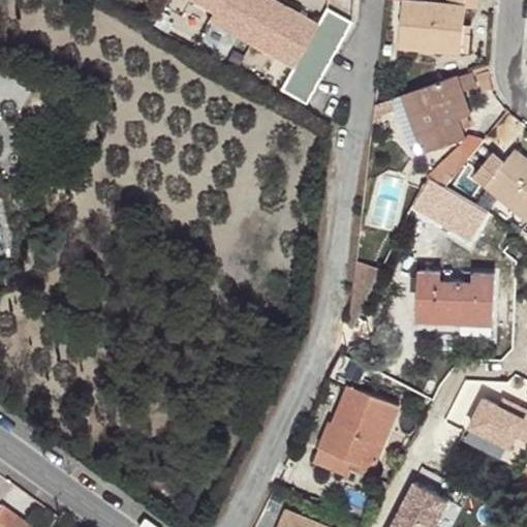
[(188,0),(208,10),(214,0),(188,0)]
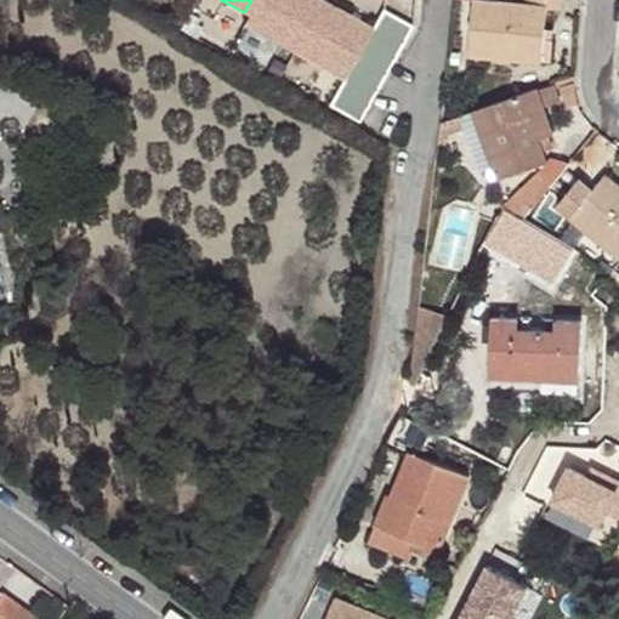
[(317,1),(313,0),(251,0),(244,12),(238,23),(288,51),(317,1)]
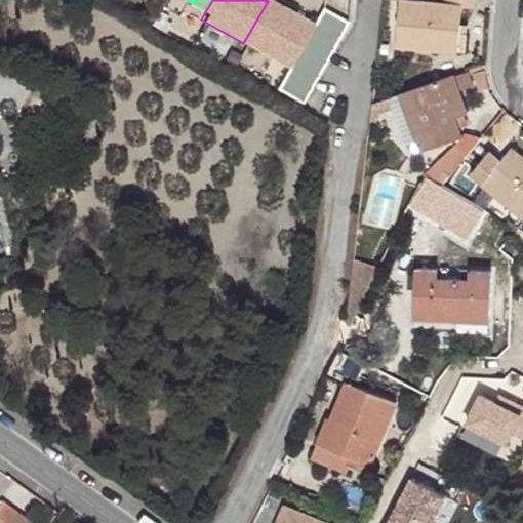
[(473,9),(473,0),(428,0),(428,3),(401,0),(395,47),(463,54),(465,35),(456,34),(460,7),(473,9)]
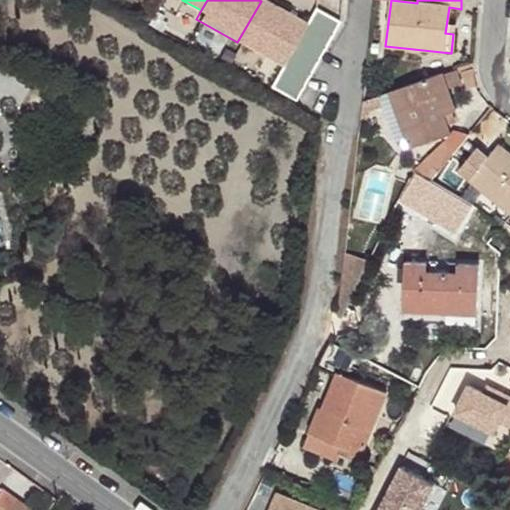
[(301,24),(261,1),(237,42),(279,65),(301,24)]
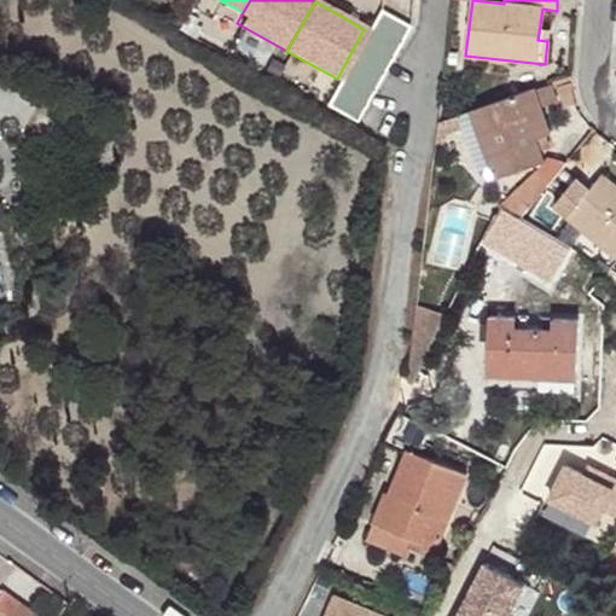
[(378,3),(364,29),(337,79),(325,102),(355,117),(408,19),(378,3)]
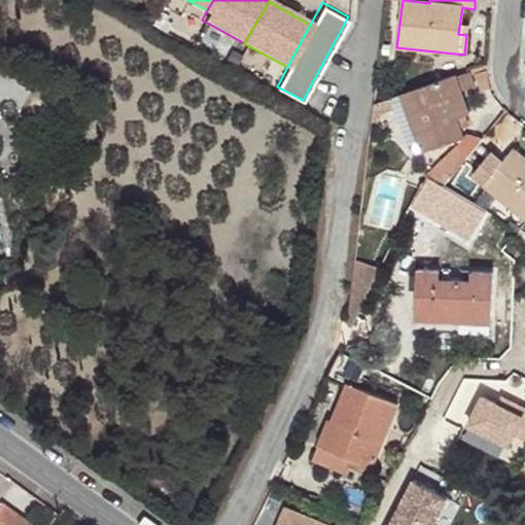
[(454,75),(399,95),(419,154),(463,140),(460,131),(456,119),(464,117),(468,115),(461,93),(471,89),(467,74),(455,78),(454,75)]
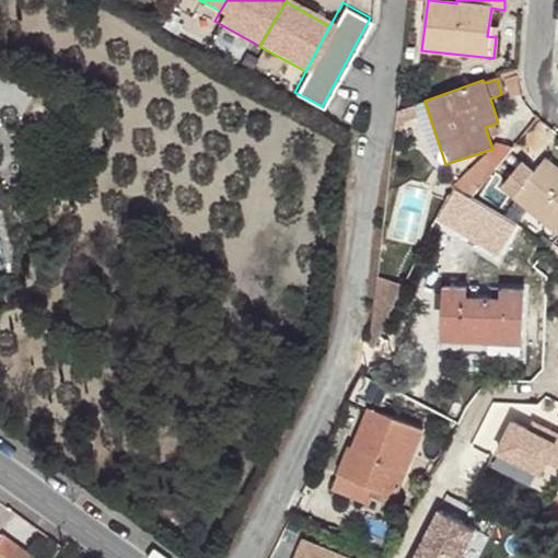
[(485,127),(489,139),(498,136),(493,125),(485,127)]
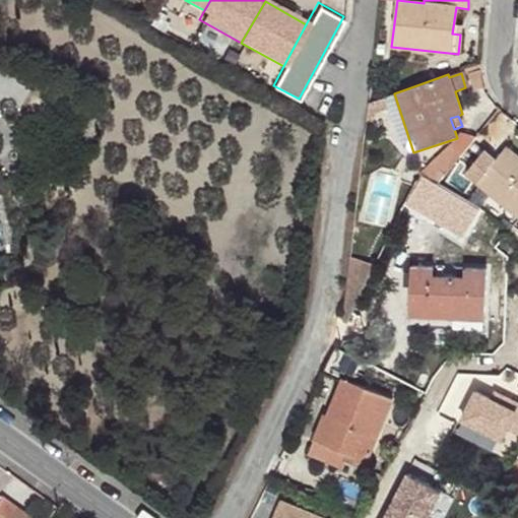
[(463,131),(451,145),(462,155),(473,140),(463,131)]
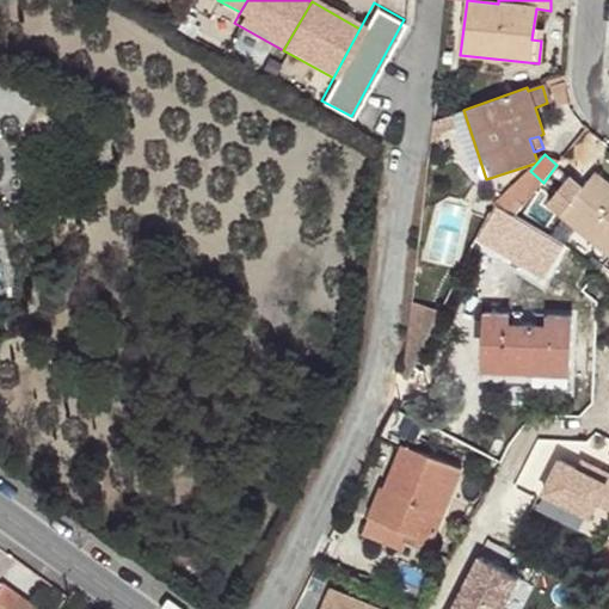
[(582,188),(557,165),(543,183),(526,203),(533,208),(541,198),(608,253),(608,189),(594,177),(582,188)]
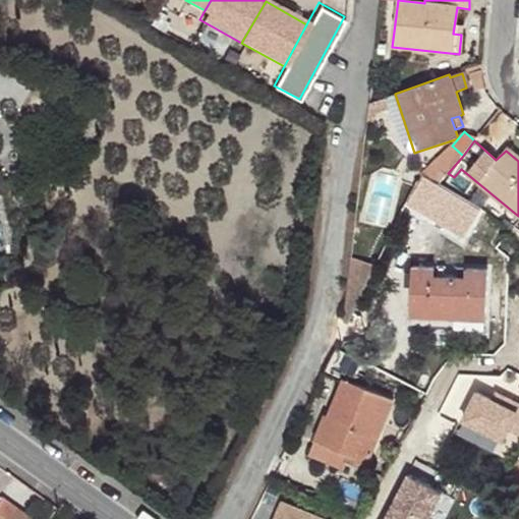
[(433,168),(445,178),(448,173),(463,156),(452,146),(433,168)]
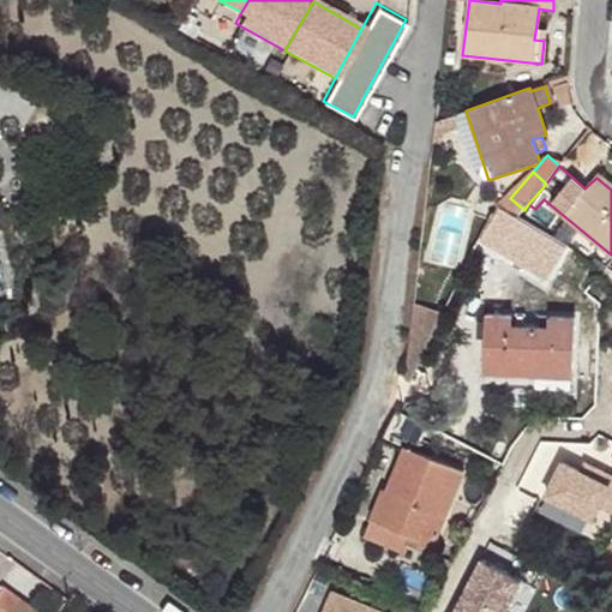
[(567,250),(493,205),(480,233),(551,275),(567,250)]
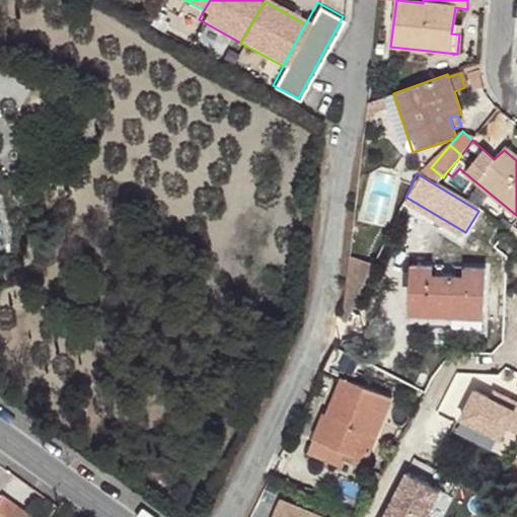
[(409,316),(484,319),(486,270),(464,269),(463,278),(432,278),(433,267),(411,266),(409,316)]
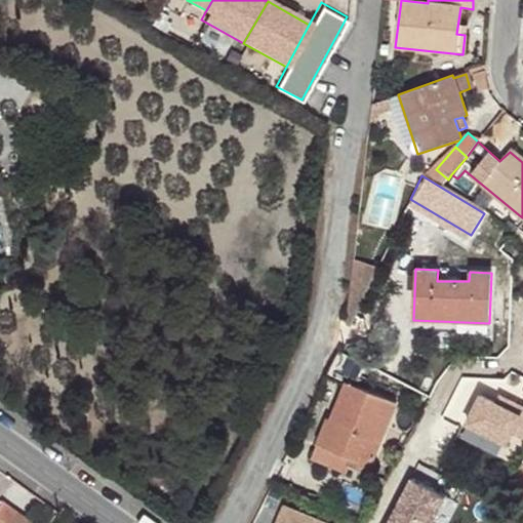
[(365,365),(337,350),(324,376),(343,386),(328,421),(325,419),(314,445),(348,459),(345,466),(348,468),(364,475),(395,405),(355,386),(365,365)]
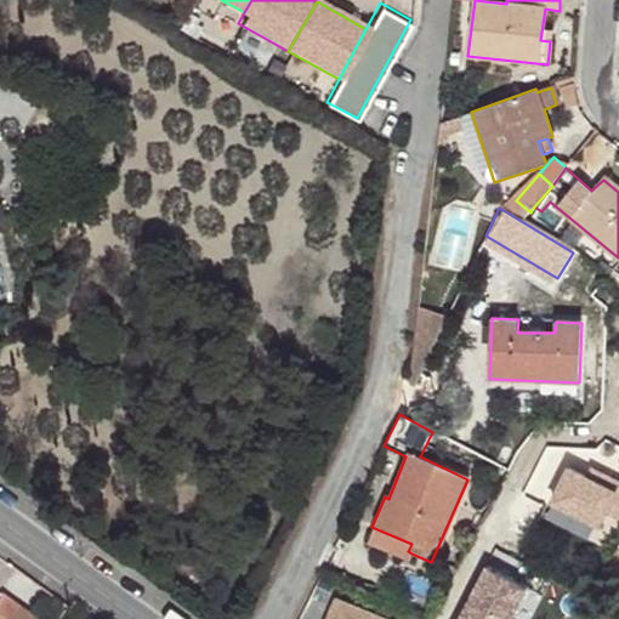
[(618,480),(571,456),(541,517),(611,550),(618,533),(618,480)]
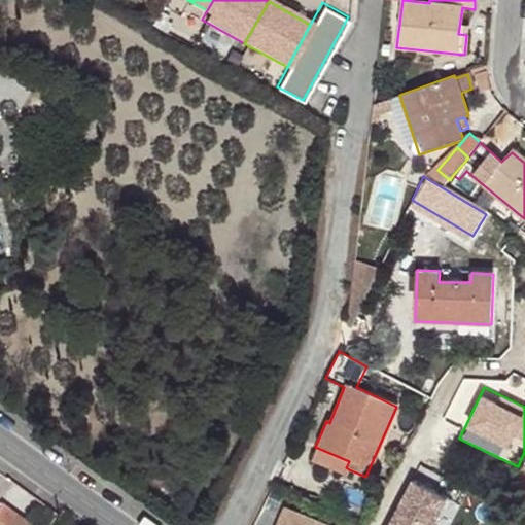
[(349,461),(315,447),(309,461),(345,478),(349,469),(346,467),(349,461)]
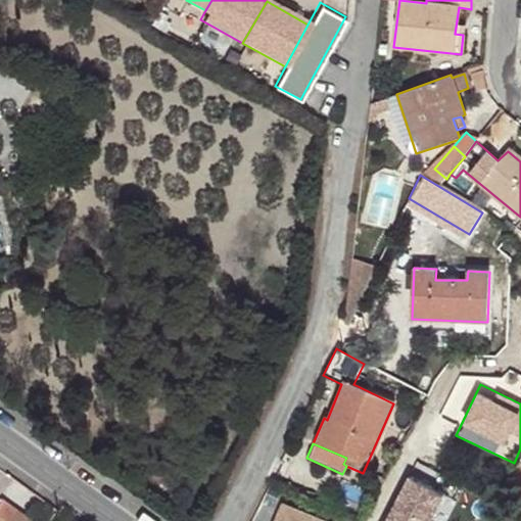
[(428,520),(441,494),(408,477),(391,510),(414,520),(428,520)]
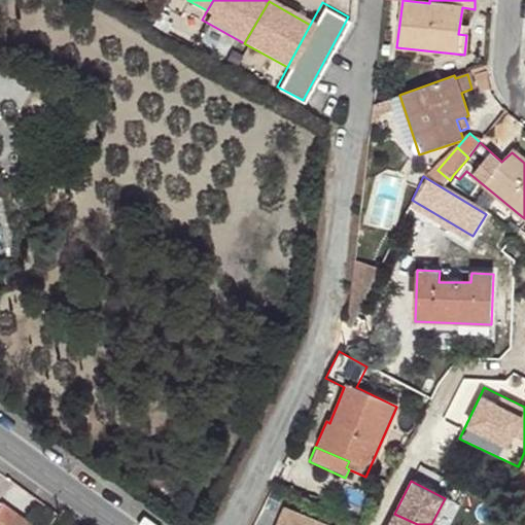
[(28,524),(0,504),(0,524),(28,524)]
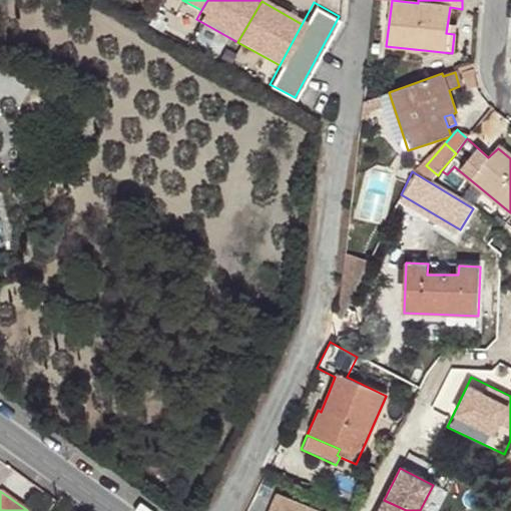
[(320,510),(275,492),(267,510),(320,510)]
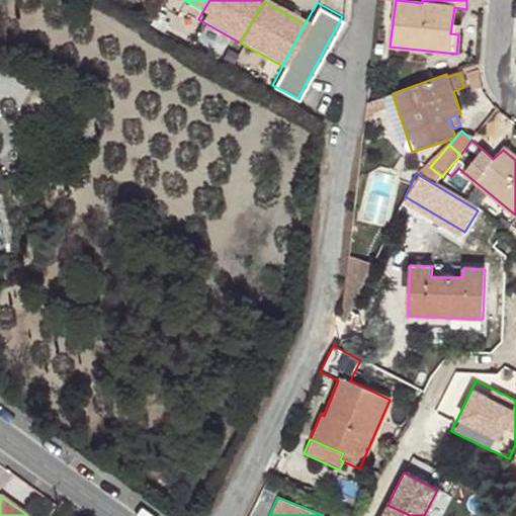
[(410,515),(388,505),(381,515),(410,515)]
